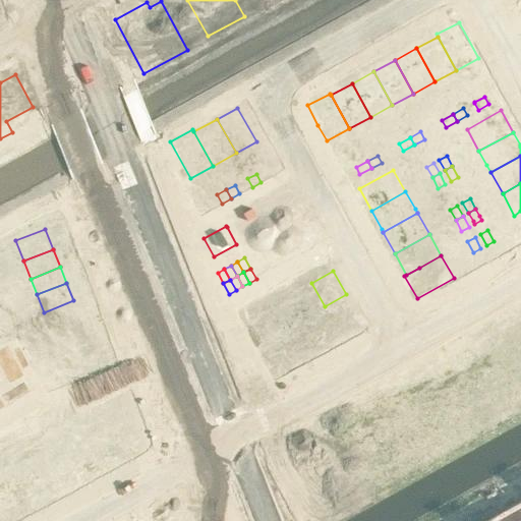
[(311,283),(289,295),(302,319),(325,306),(311,283)]
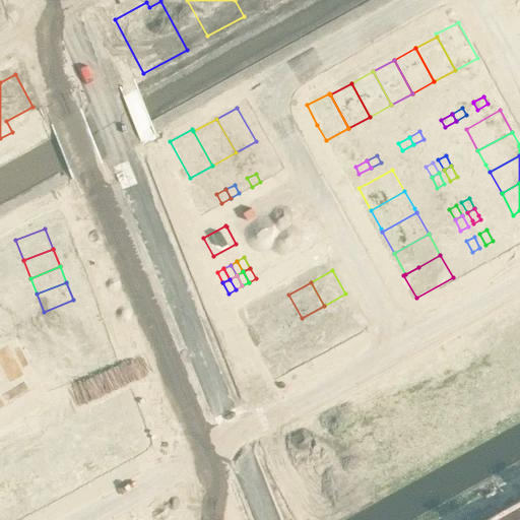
[(345,294),(324,306),(328,313),(336,329),(358,317),(345,294)]
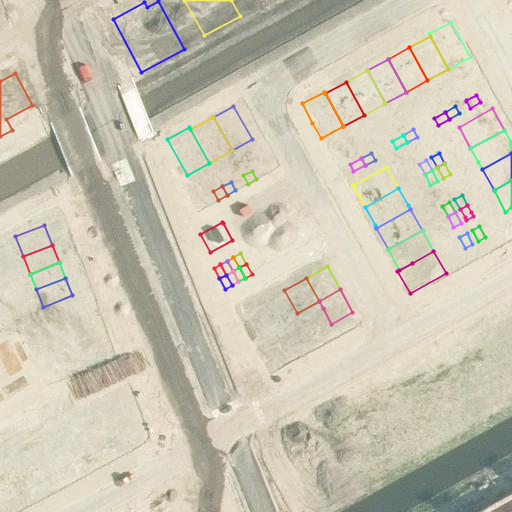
[(284,290),(262,302),(275,325),(297,313),(284,290)]
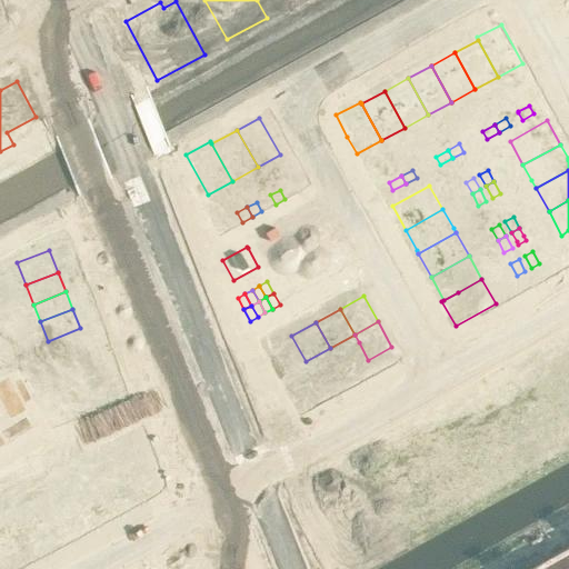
[(80,328),(48,341),(56,361),(88,348),(80,328)]
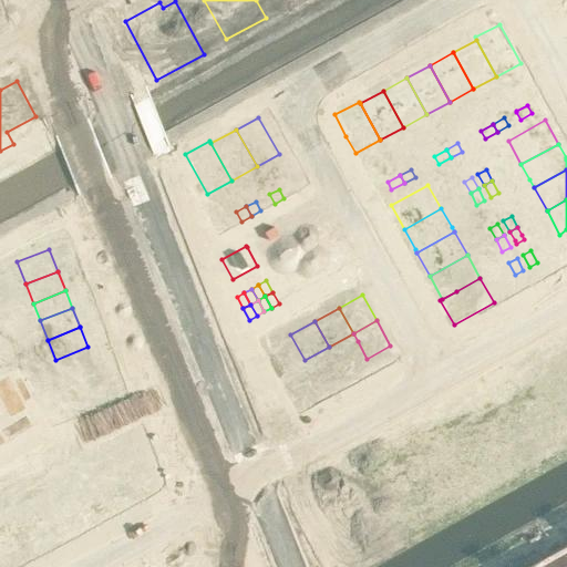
[(8,330),(0,334),(0,339),(2,343),(12,338),(8,330)]
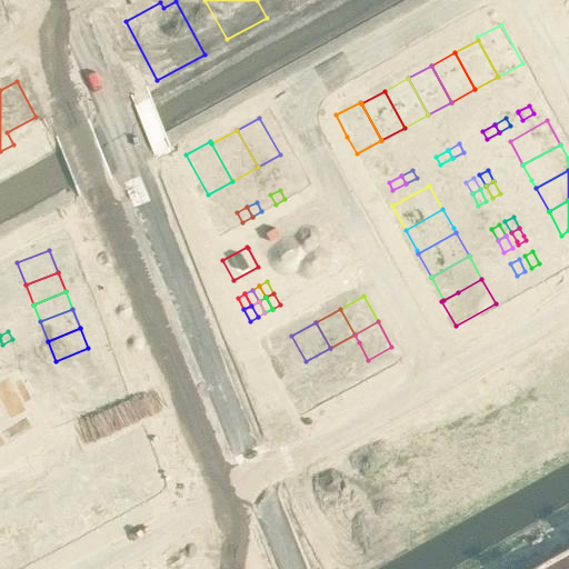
[(355,335),(330,348),(343,373),(368,360),(359,342),(355,335)]
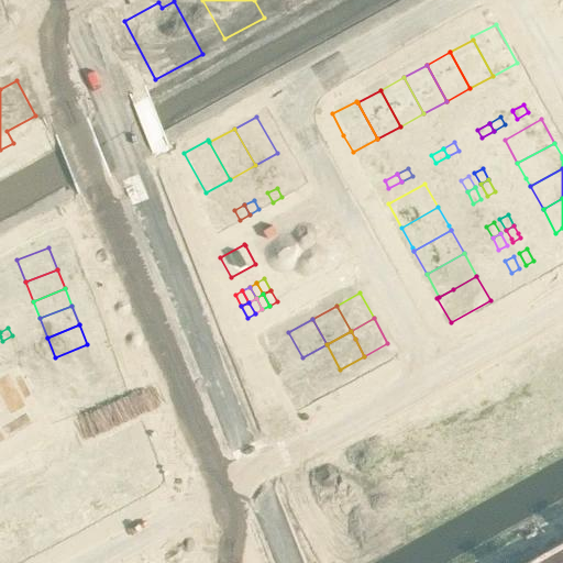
[(288,332),(262,346),(277,372),(302,357),(288,332)]
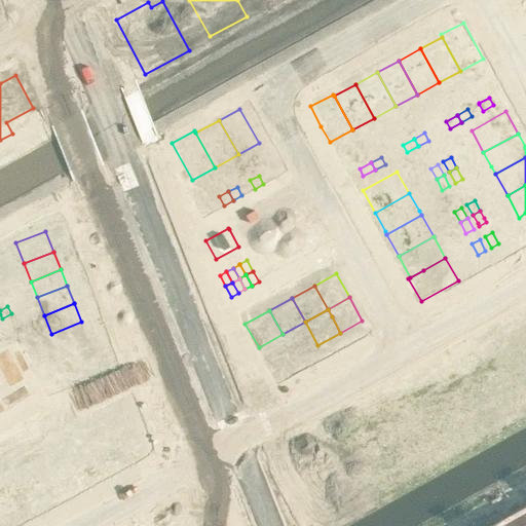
[(81,322),(51,334),(58,349),(88,338),(81,322)]
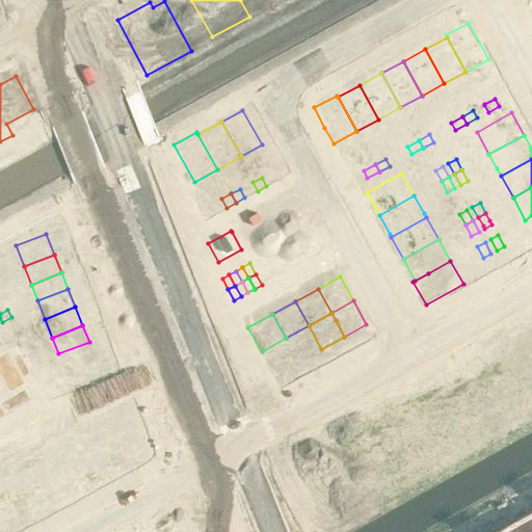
[(309,325),(286,338),(298,362),(321,349),(309,325)]
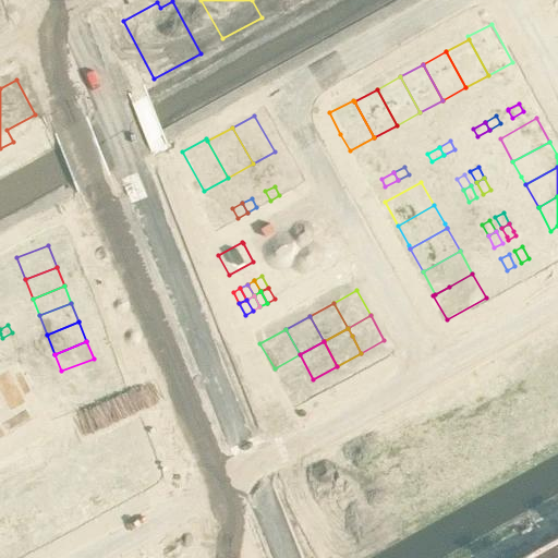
[(300,354),(275,368),(289,392),(313,379),(300,354)]
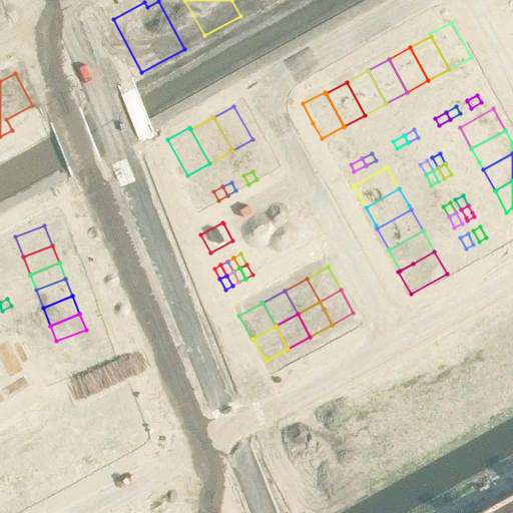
[(13,328),(4,333),(8,340),(16,335),(13,328)]
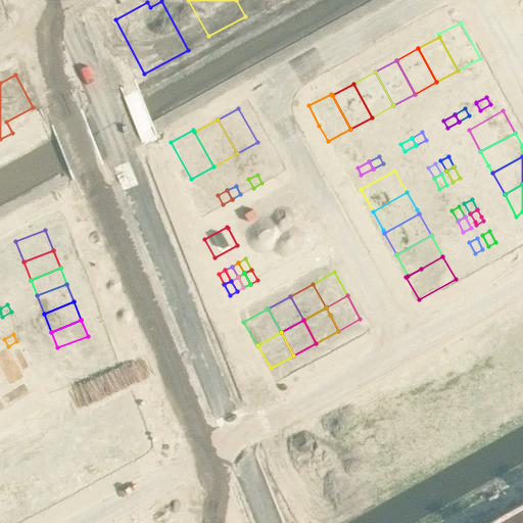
[(88,336),(57,347),(64,365),(94,352),(88,336)]
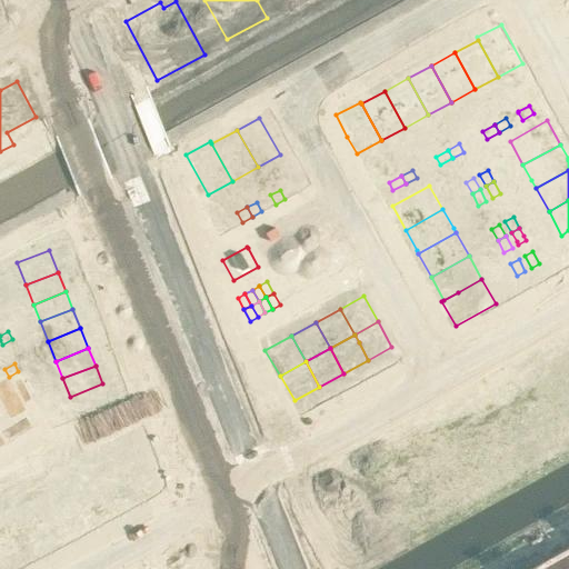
[(18,371),(9,377),(13,385),(22,379),(18,371)]
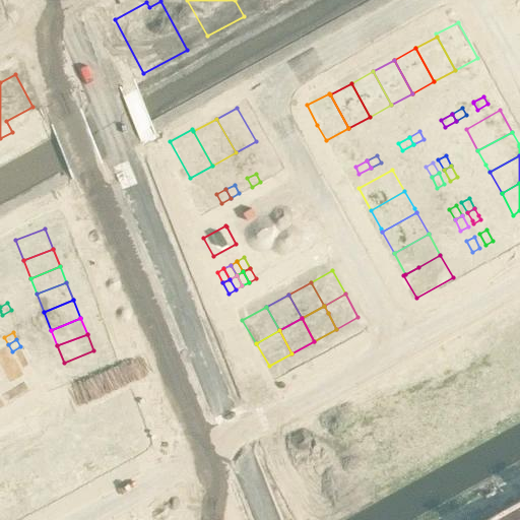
[(93,350),(64,363),(70,378),(100,366),(93,350)]
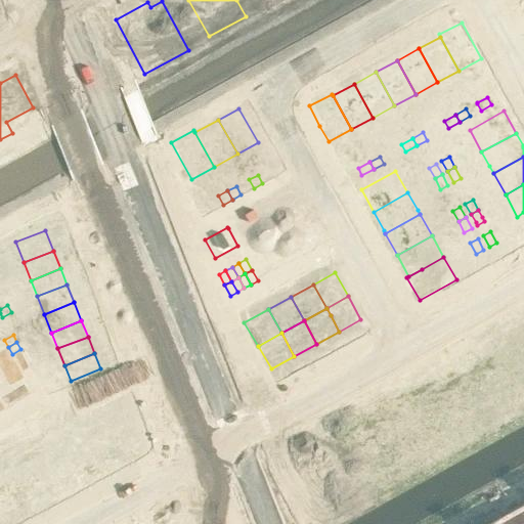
[(31,367),(22,373),(26,380),(35,375),(31,367)]
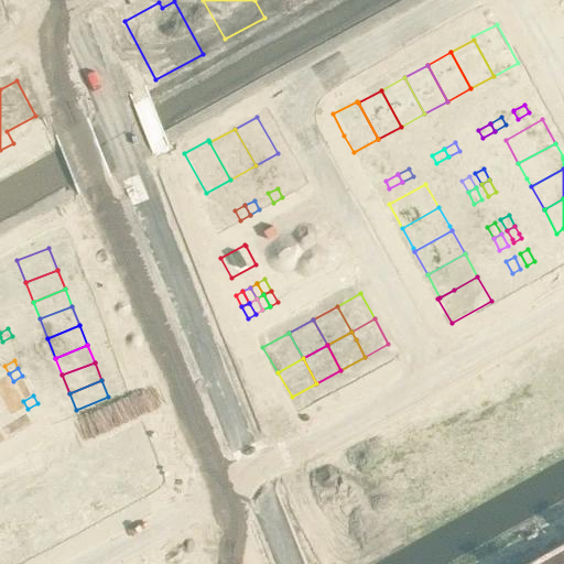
[(38,403),(28,409),(32,416),(42,411),(38,403)]
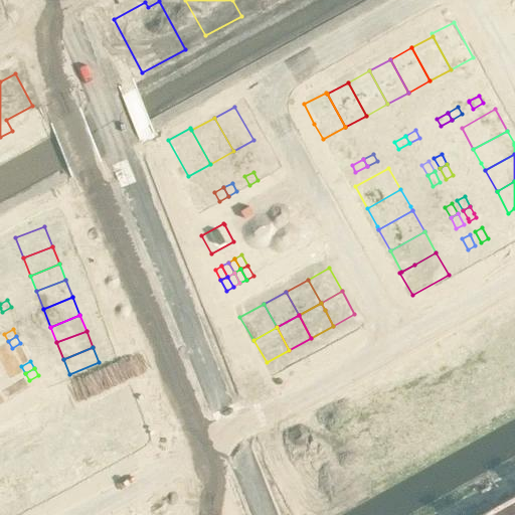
[(369,388),(348,399),(362,426),(352,432),(363,454),(376,447),(374,445),(393,434),(369,388)]
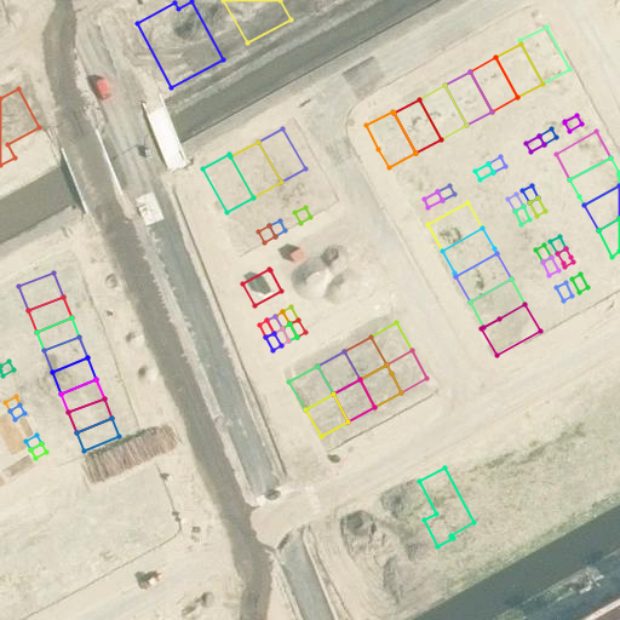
[(74,484),(49,499),(64,524),(90,511),(74,484)]
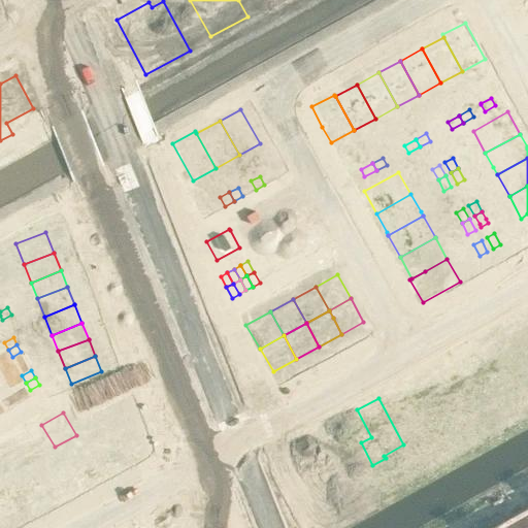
[(39,423),(19,435),(33,459),(55,447),(41,425),(40,426),(39,423)]
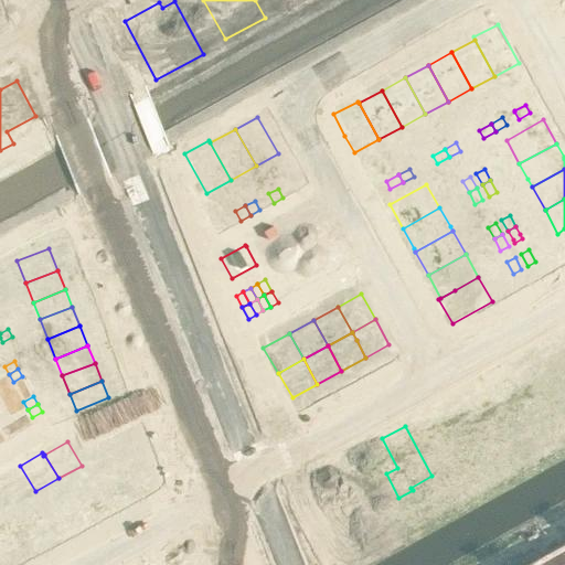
[(20,466),(0,477),(0,482),(12,504),(35,491),(20,466)]
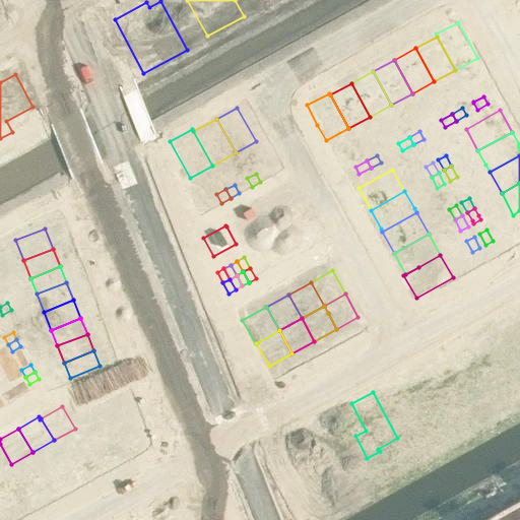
[(75,429),(54,440),(66,462),(87,450),(75,429)]
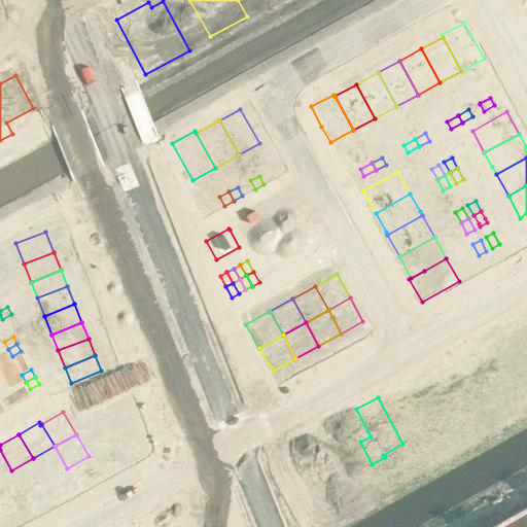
[(317,435),(292,449),(318,495),(342,482),(344,486),(356,480),(344,457),(332,463),(317,435)]
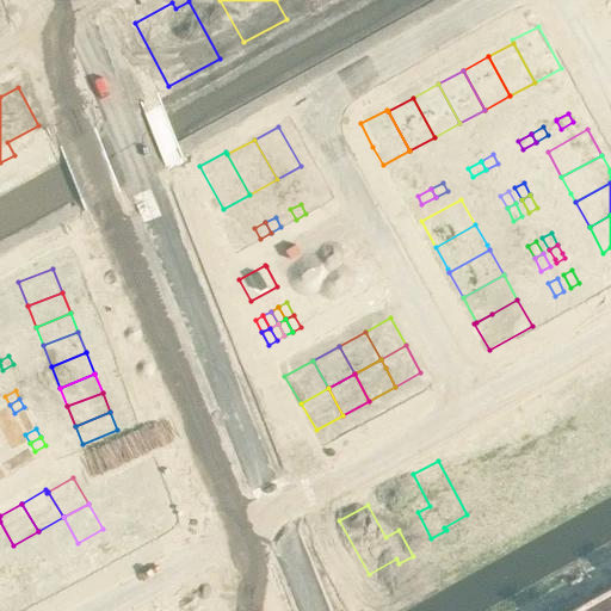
[(63,517),(38,531),(53,559),(78,544),(78,543),(63,517)]
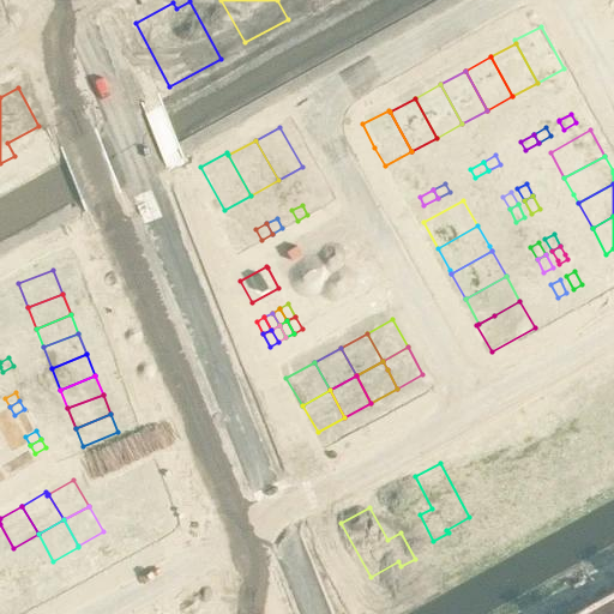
[(0,524),(0,555),(13,548),(0,524)]
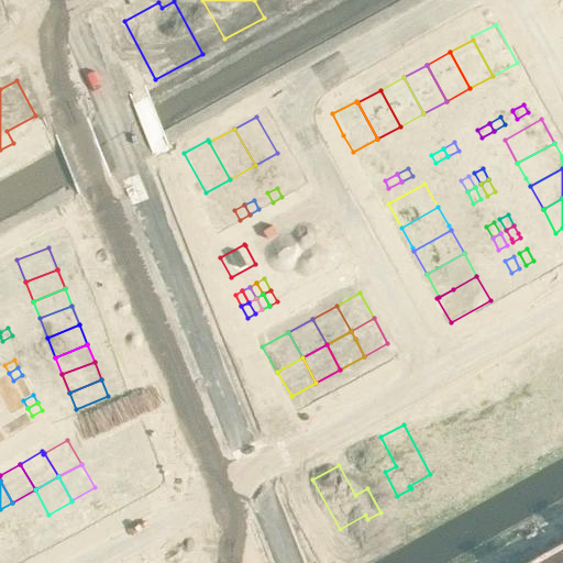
[(35,489),(12,503),(26,527),(48,515),(35,489)]
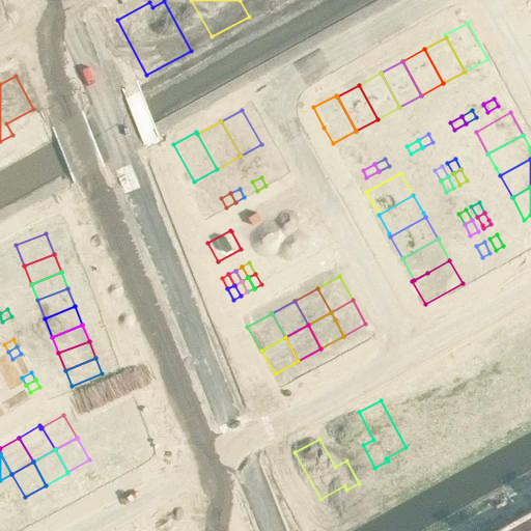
[(11,474),(0,480),(0,505),(2,509),(25,497),(11,474)]
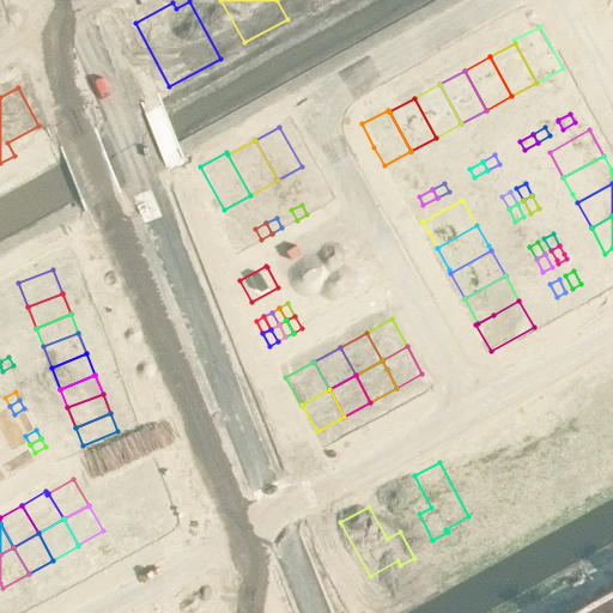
[(612,612),(612,601),(612,600),(587,612),(612,612)]
